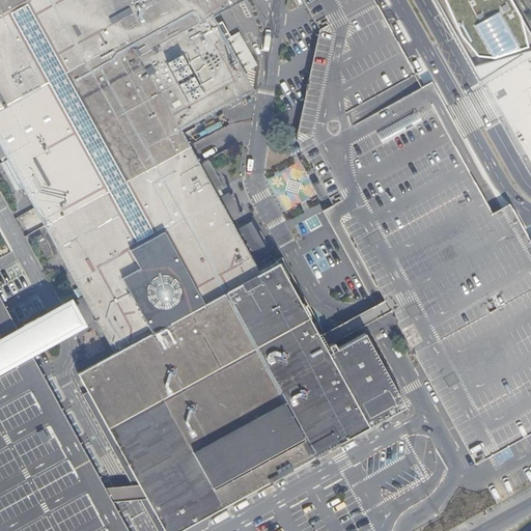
[(0,0),(0,140),(6,151),(3,154),(4,159),(0,161),(16,189),(24,184),(86,297),(96,315),(116,352),(76,372),(87,392),(164,530),(178,530),(404,407),(364,332),(328,352),(325,346),(319,336),(278,261),(258,271),(255,266),(233,226),(229,219),(219,199),(214,191),(223,186),(218,176),(214,168),(208,159),(199,164),(179,128),(250,87),(241,71),(253,64),(235,31),(223,37),(210,15),(235,0),(0,0)]
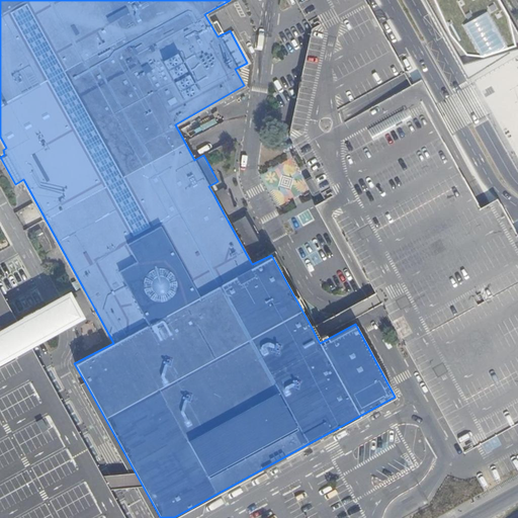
[(424,0),(467,79),(494,62),(515,50),(508,15),(499,0),(424,0)]
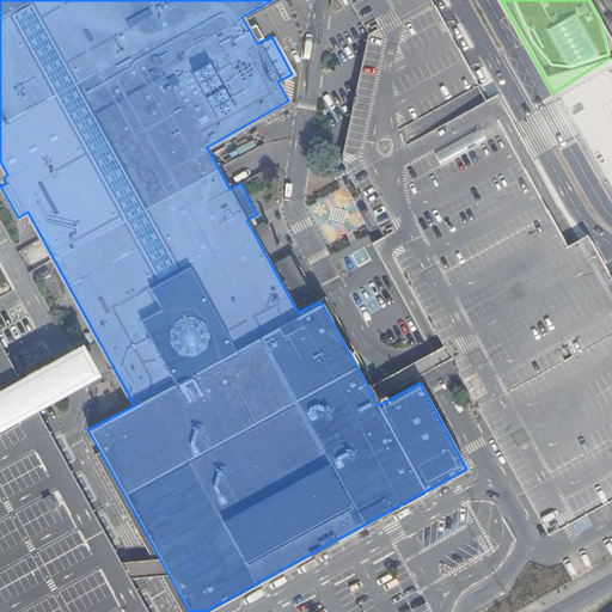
[(252,230),(264,252),(279,245),(275,238),(267,221),(252,230)]
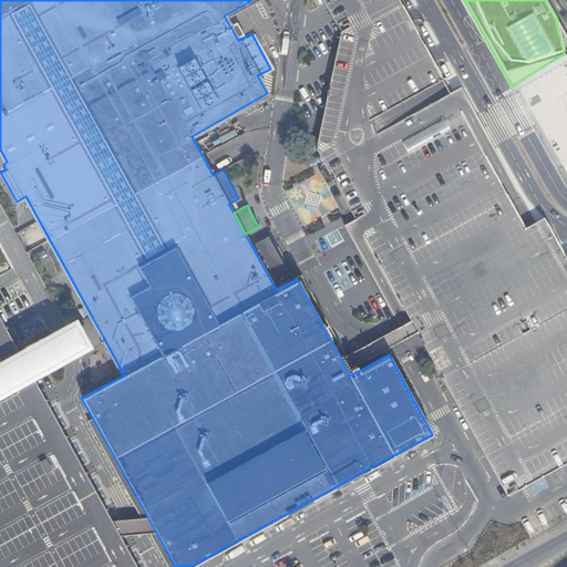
[(249,241),(272,284),(280,279),(278,276),(289,270),(268,232),(249,241)]
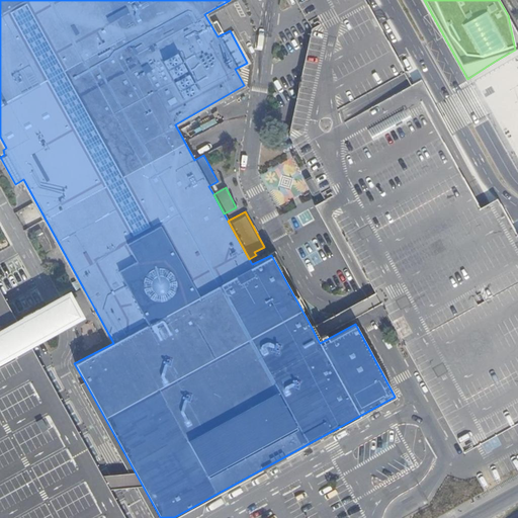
[(47,250),(53,248),(45,232),(38,235),(47,250)]
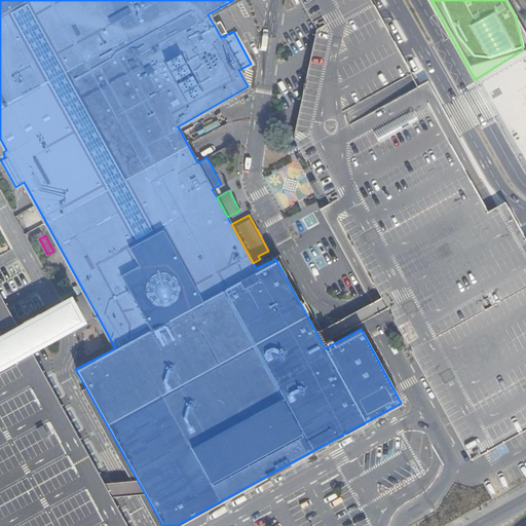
[(96,312),(85,294),(74,300),(84,318),(96,312)]
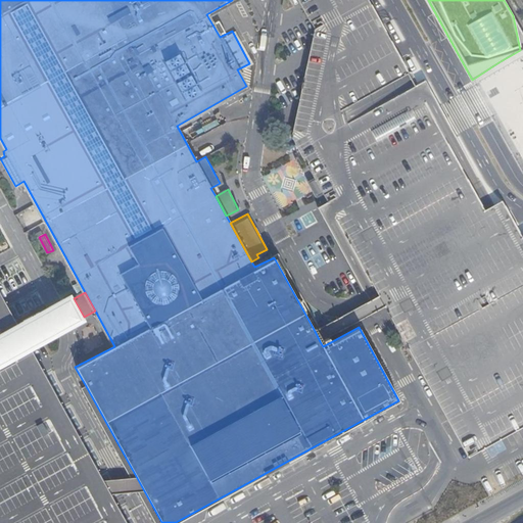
[(377,311),(384,306),(379,296),(371,300),(343,316),(315,331),(320,341),(358,321),(377,311)]
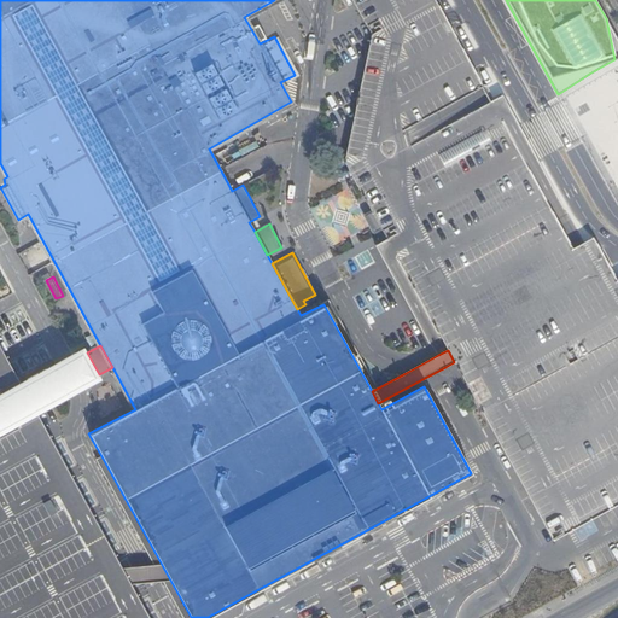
[(0,435),(91,385),(73,353),(0,392),(0,435)]
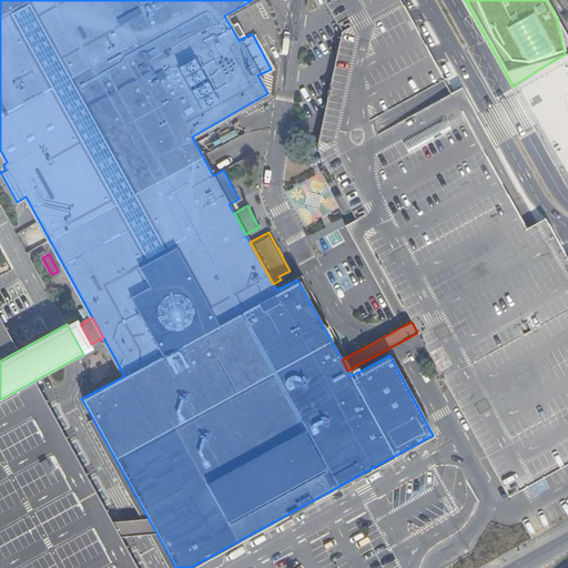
[(0,567),(133,567),(0,325),(0,567)]
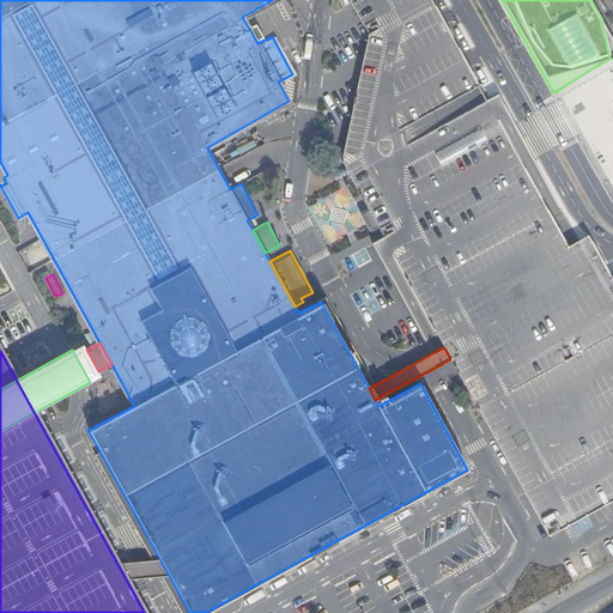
[(180,612),(189,612),(101,453),(95,456),(180,612)]
